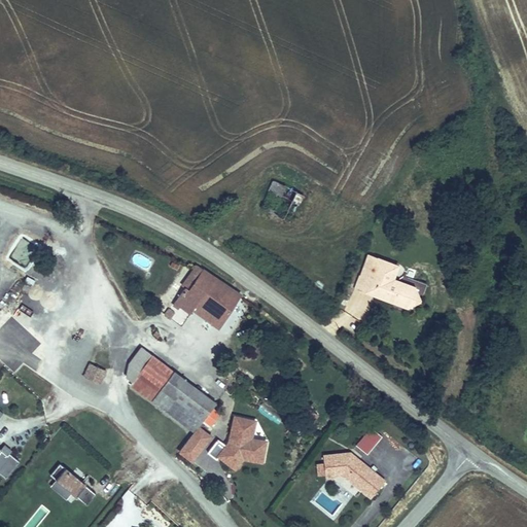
[(305,198),(272,182),(259,208),(290,224),(305,198)]
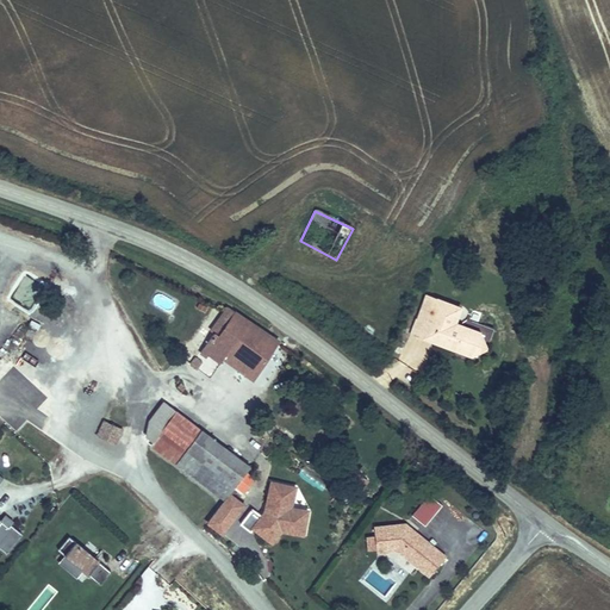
[(7,299),(30,311),(44,285),(22,273),(7,299)]
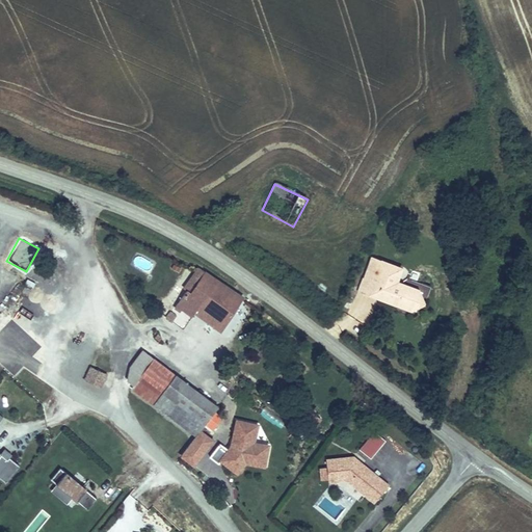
[(403,270),(370,259),(362,280),(382,288),(377,302),(410,316),(419,292),(398,284),(403,270)]
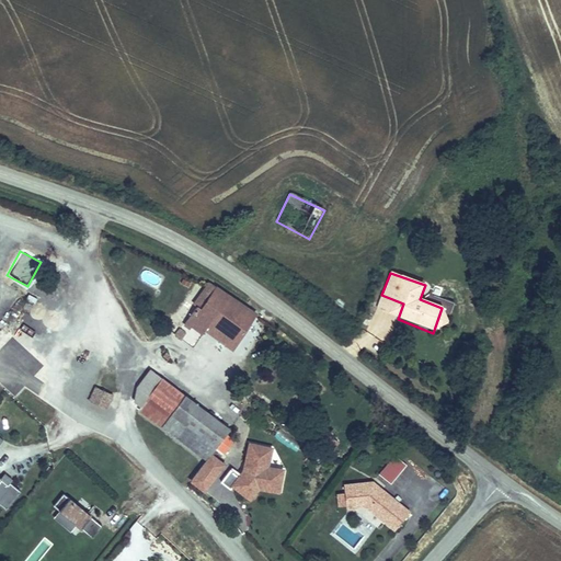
[(232,354),(258,316),(217,287),(208,283),(192,306),(196,309),(190,317),(174,336),(195,348),(206,334),(232,354)]
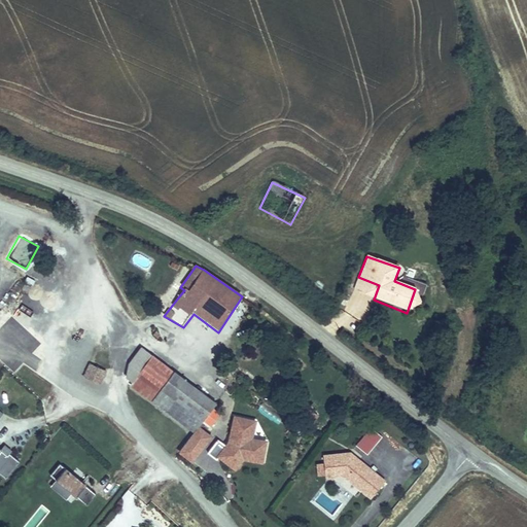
[(379,285),(358,277),(353,290),(374,300),(379,285)]
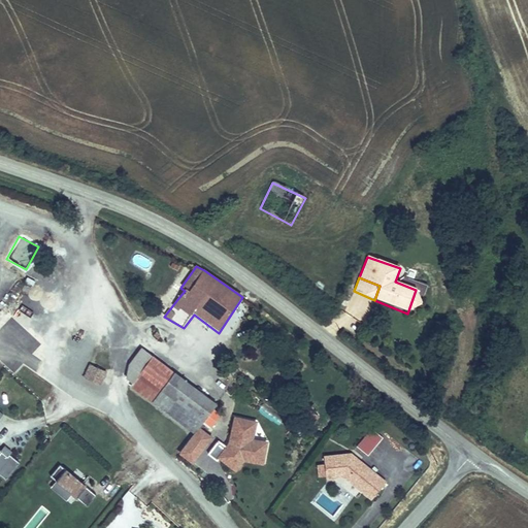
[(421,306),(416,290),(407,314),(421,306)]
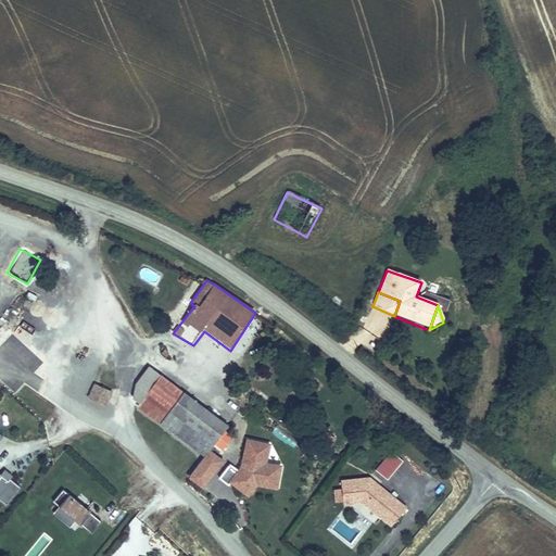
[(133,402),(140,407),(161,377),(149,367),(137,381),(133,402)]
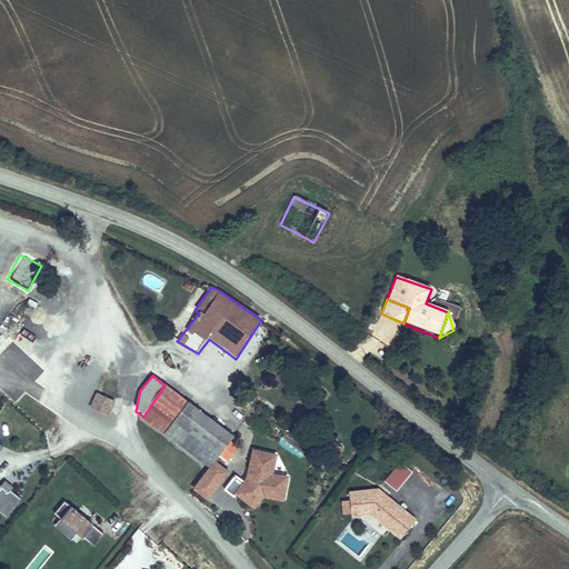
[(233,438),(165,386),(143,417),(140,421),(207,470),(215,462),(233,438)]
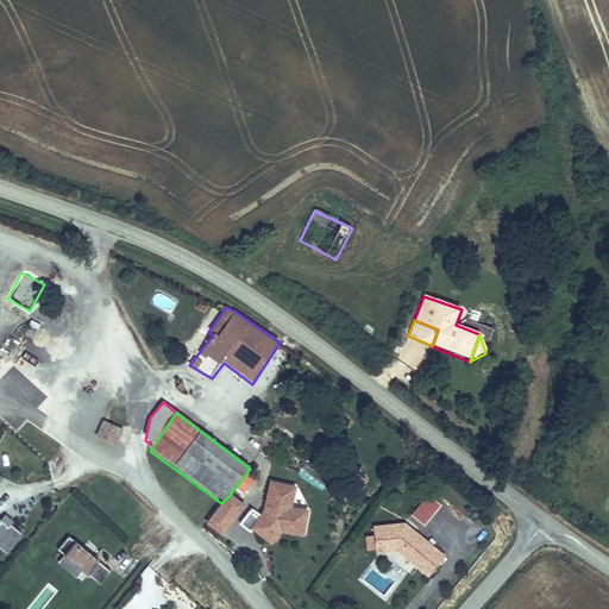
[(94,438),(115,446),(124,429),(104,420),(94,438)]
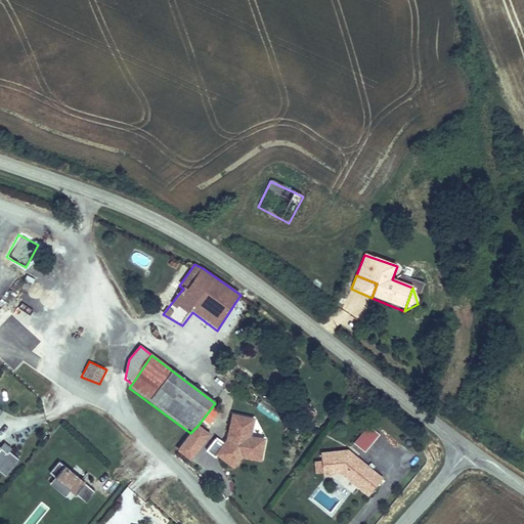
[(255,420),(230,415),(226,441),(223,444),(216,439),(205,452),(214,460),(215,457),(233,471),(241,461),(260,465),(265,440),(252,438),(255,420)]
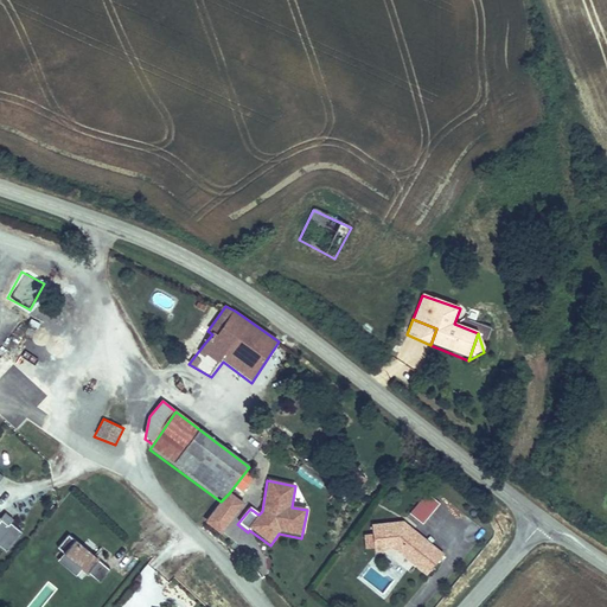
[(243,505),(229,493),(221,502),(203,524),(221,536),(243,505)]
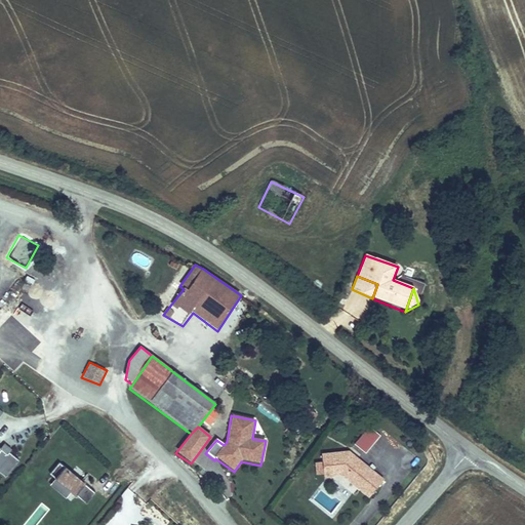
[(380,437),(366,427),(351,444),(365,455),(380,437)]
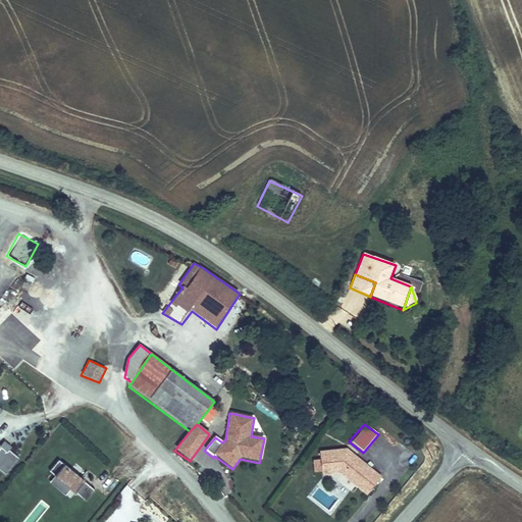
[(0,469),(5,474),(19,456),(10,448),(12,445),(5,438),(1,442),(0,441),(0,469)]
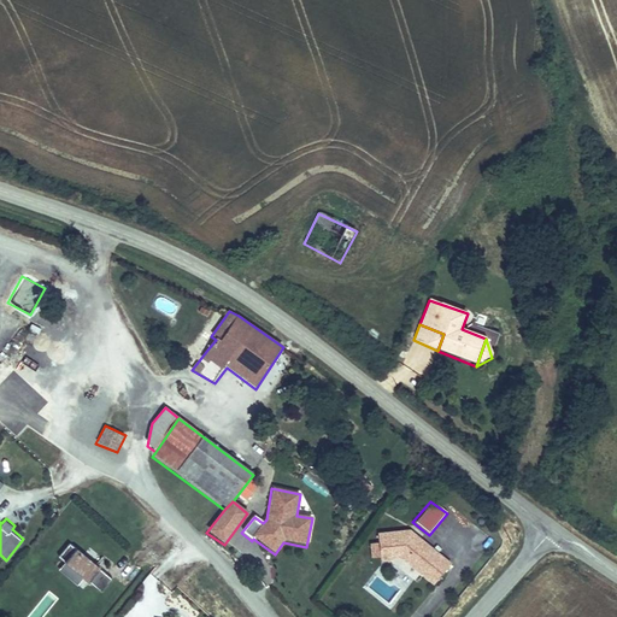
[(452,565),(410,532),(376,534),(380,564),(401,560),(433,588),(452,565)]
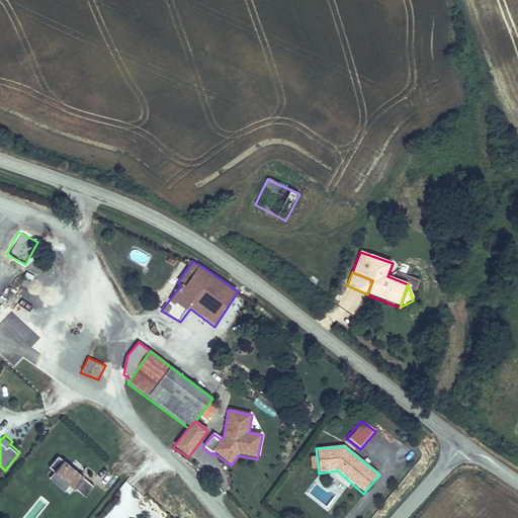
[(85,498),(95,485),(84,476),(85,472),(65,456),(64,458),(60,455),(49,465),(56,470),(70,484),(85,498)]
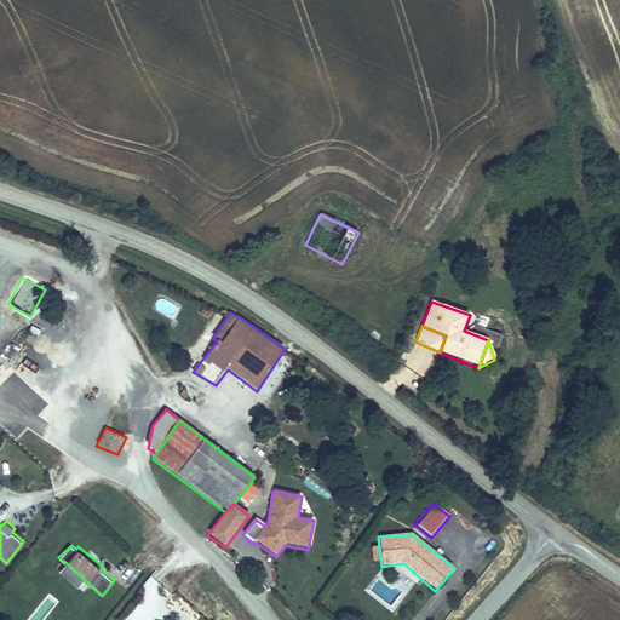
[(78,586),(84,579),(67,563),(59,570),(78,586)]
